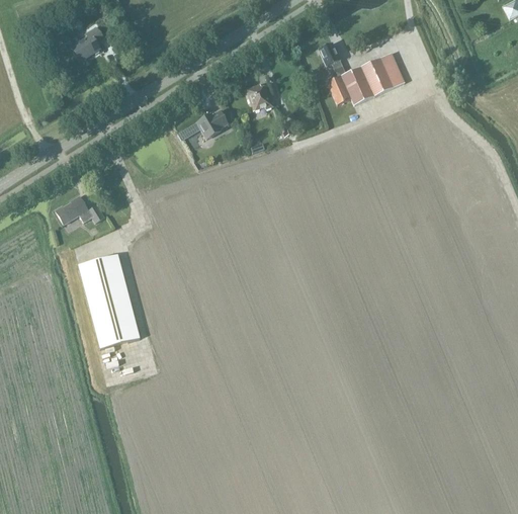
[(509,0),(504,2),(508,17),(517,13),(517,0),(509,0)]
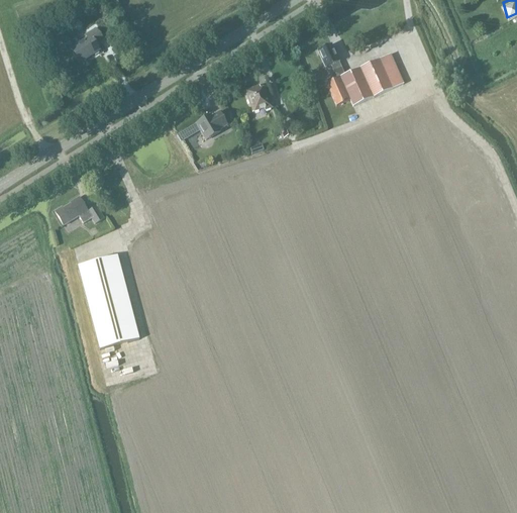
[(95,41),(103,36),(96,25),(86,32),(88,35),(71,46),(80,60),(99,47),(95,41)]
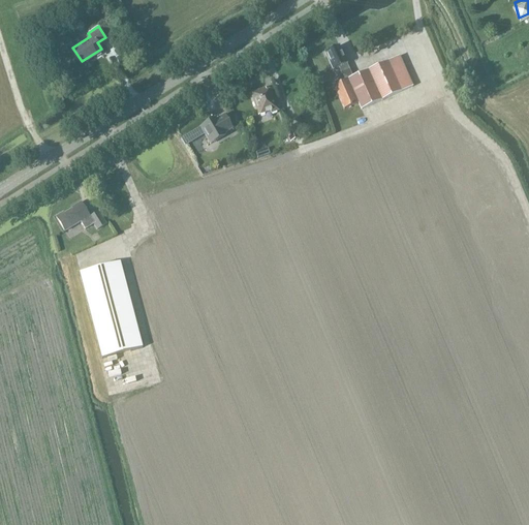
[(324,50),(333,67),(339,64),(341,70),(349,66),(339,43),(324,50)]
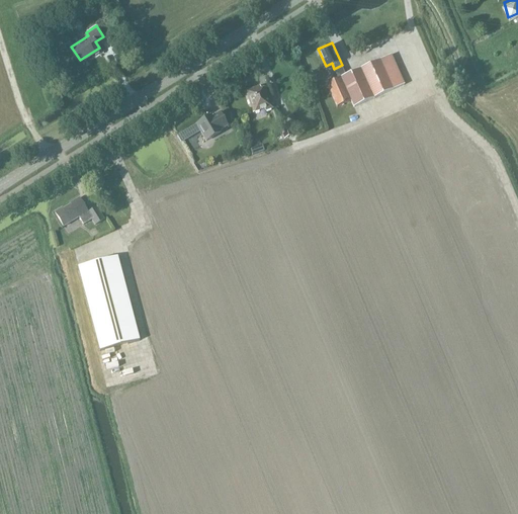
[(392,52),(340,74),(350,97),(353,104),(405,81),(392,52)]
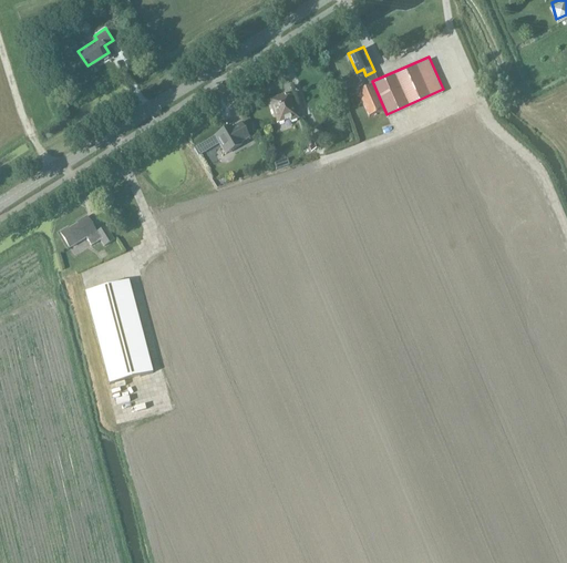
[(383,106),(372,81),(358,88),(369,113),(383,106)]
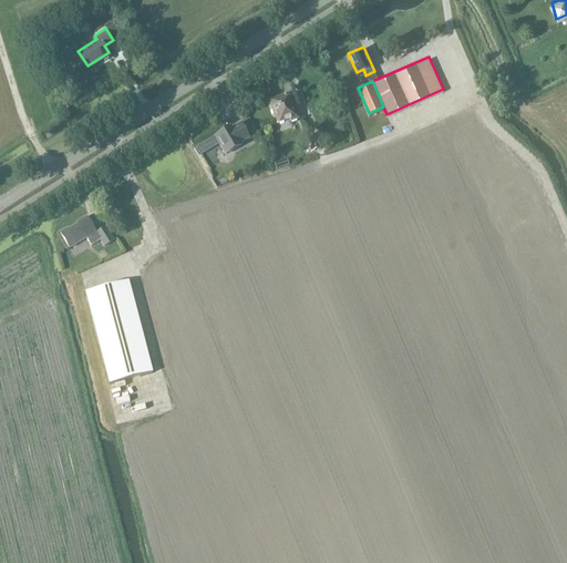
[(290,119),(299,115),(291,92),(285,94),(284,91),(268,96),(277,121),(289,116),(290,119)]
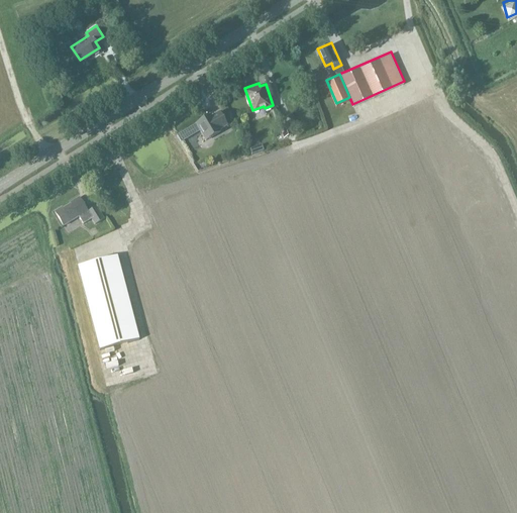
[(211,112),(197,122),(205,136),(220,127),(220,126),(228,121),(220,108),(212,113),(211,112)]
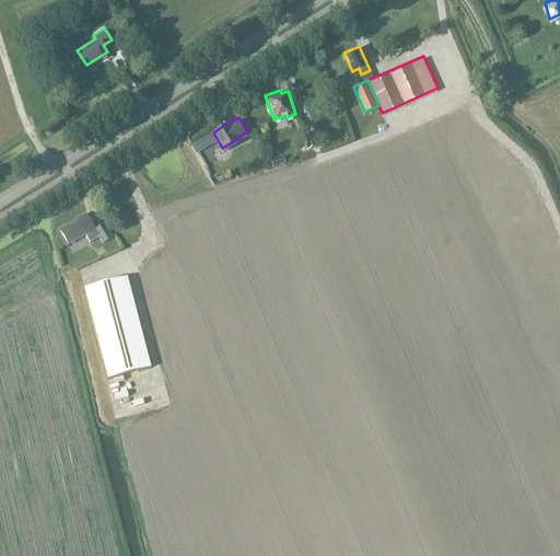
[(311,129),(302,132),(307,147),(316,143),(311,129)]
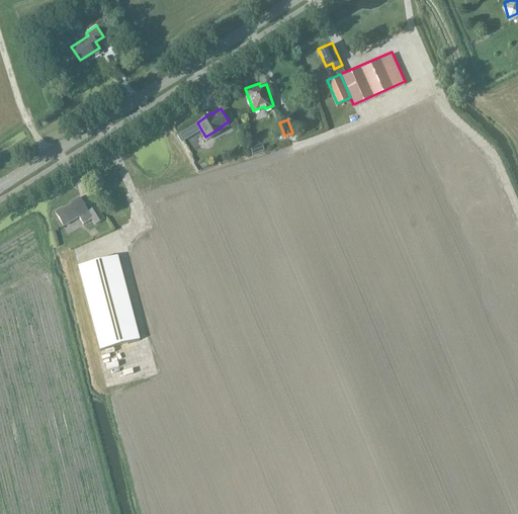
[(96,203),(88,209),(79,195),(70,200),(71,201),(62,206),(61,205),(55,209),(63,224),(79,215),(83,222),(92,217),(93,216),(96,222),(103,217),(96,203)]
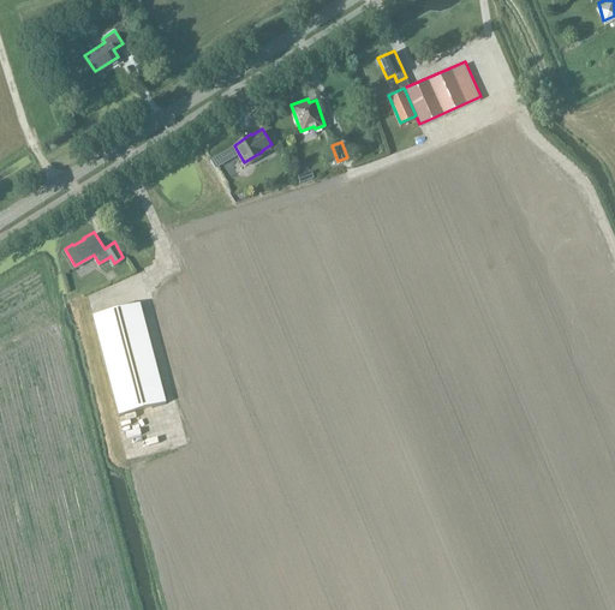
[(93,314),(119,412),(166,400),(141,300),(93,314)]
